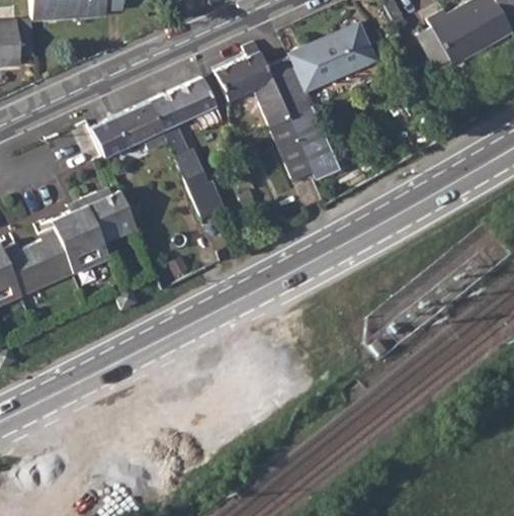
[(31,0),(33,19),(106,14),(105,11),(124,9),(123,0),(31,0)]
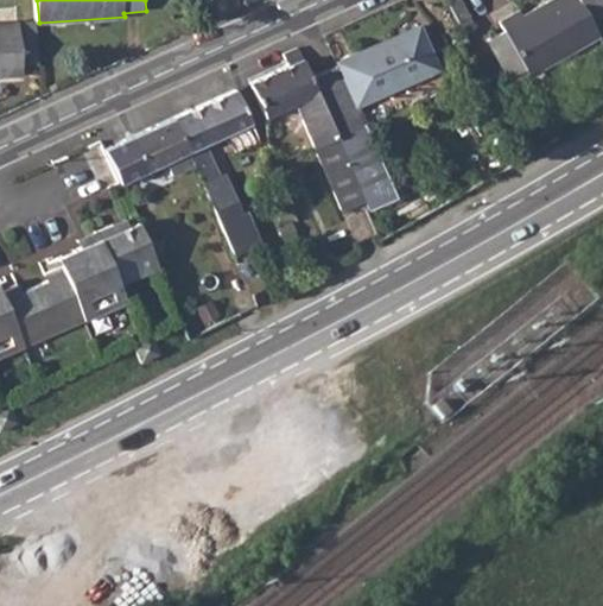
[(464,0),(462,0),(452,5),(468,32),(480,26),(464,0)]
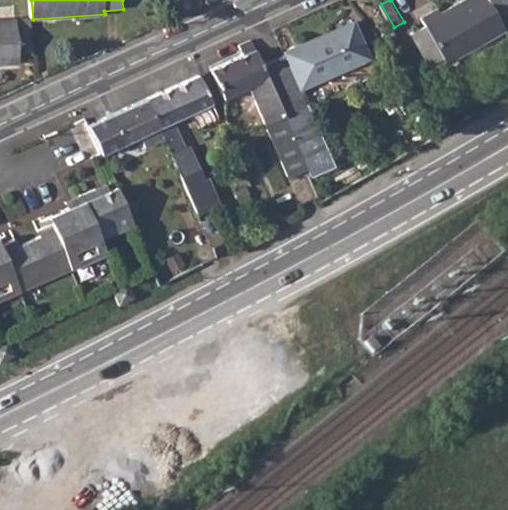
[(428,27),(416,34),(433,66),(446,59),(450,64),(507,33),(507,28),(491,0),(468,0),(444,14),(441,9),(424,19),(428,27)]
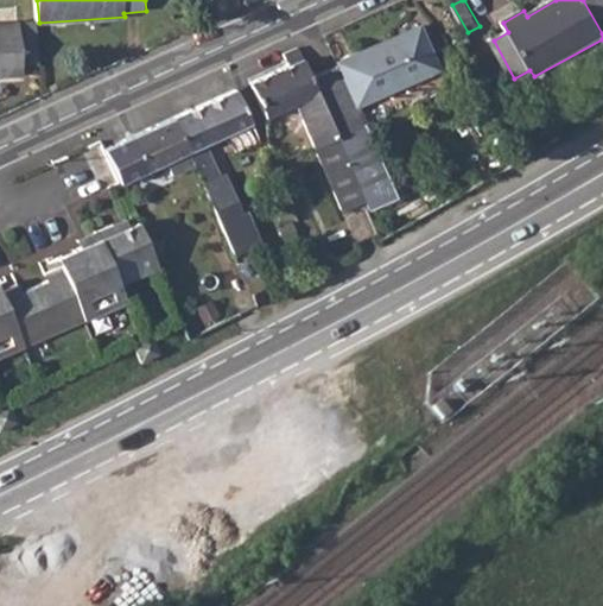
[(21,24),(0,25),(0,76),(25,75),(21,24)]
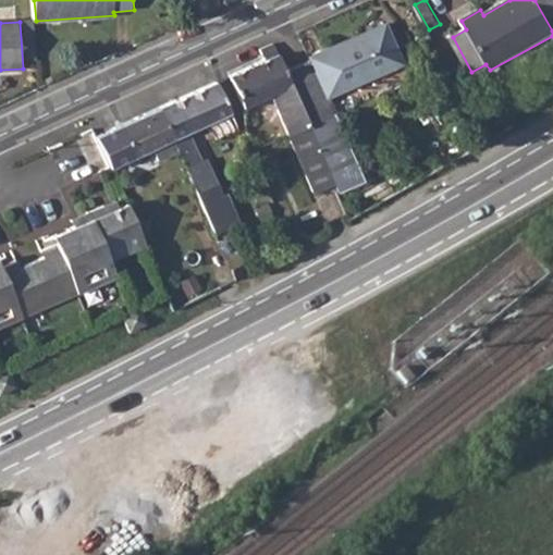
[(389,24),(312,57),(331,98),(400,66),(391,47),(396,44),(389,24)]
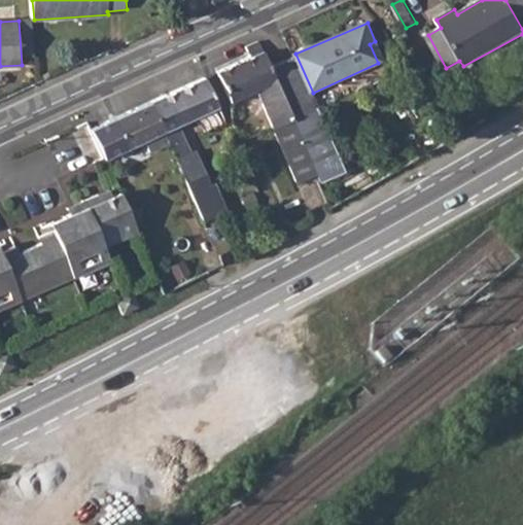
[(263,42),(251,47),(255,58),(221,73),(235,103),(260,91),(267,105),(266,105),(299,184),(318,175),(295,120),(276,74),(263,42)]
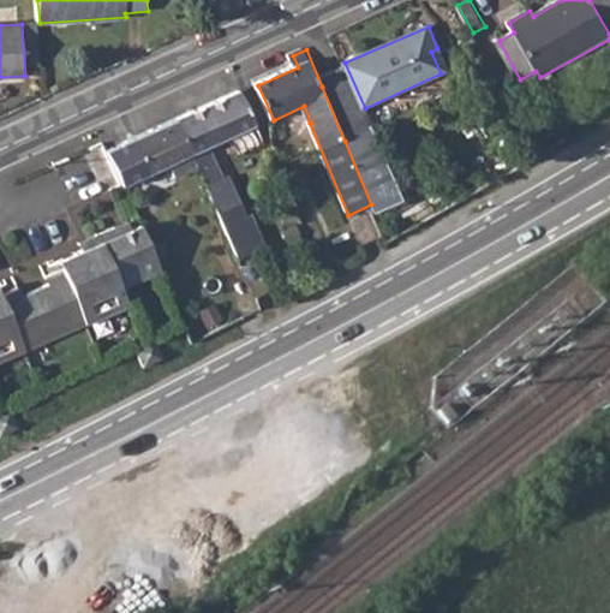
[(243,93),(180,120),(203,172),(209,186),(240,262),(268,251),(255,215),(250,218),(232,177),(226,179),(211,148),(258,126),(243,93)]
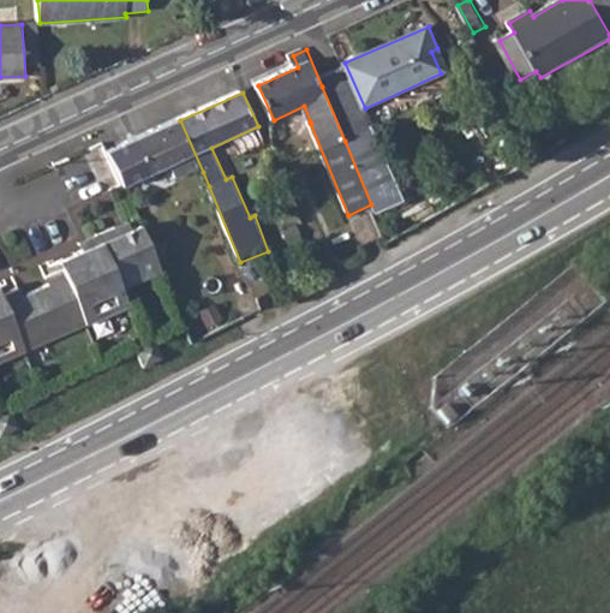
[(180,120),(111,153),(113,158),(125,184),(126,186),(162,171),(173,165),(180,180),(203,172),(180,120)]
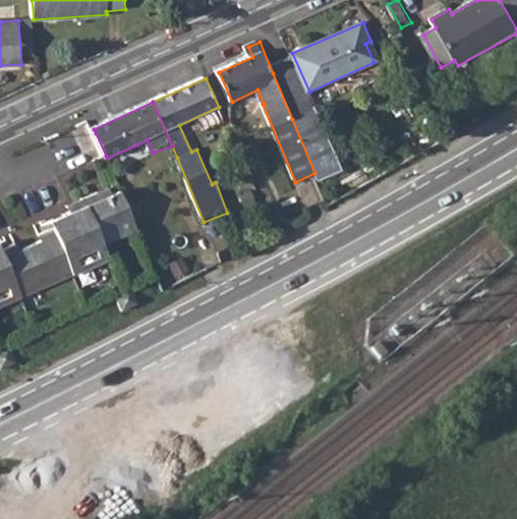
[(316,110),(292,119),(314,173),(319,182),(342,172),(316,110)]
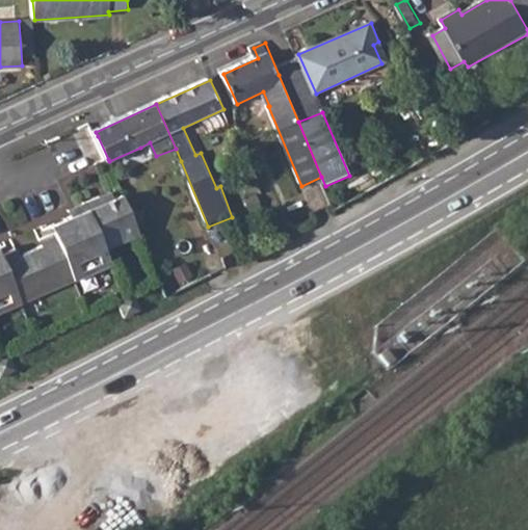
[(91,124),(82,129),(99,166),(109,161),(108,159),(98,136),(96,132),(91,124)]
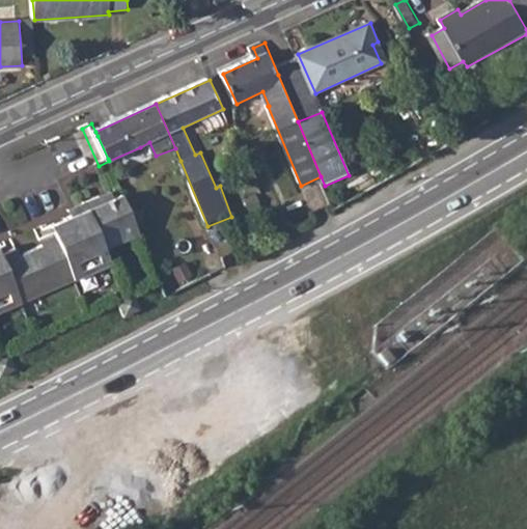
[(113,193),(103,197),(106,204),(116,199),(113,193)]
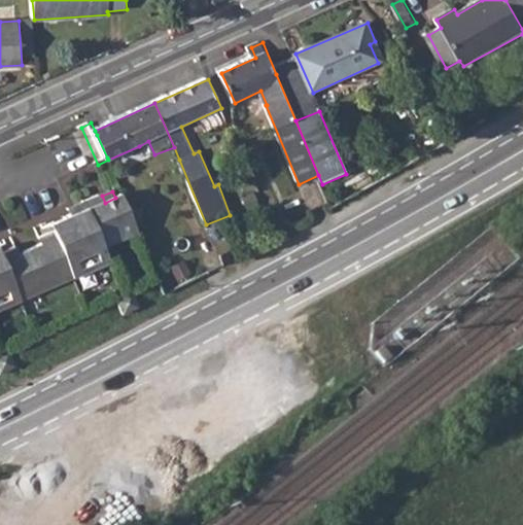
[(0,312),(112,263),(106,248),(140,233),(124,195),(115,198),(105,203),(102,196),(84,204),(86,210),(73,216),(37,232),(40,239),(46,237),(48,243),(43,245),(22,255),(15,257),(13,250),(19,248),(15,241),(0,247),(0,312)]
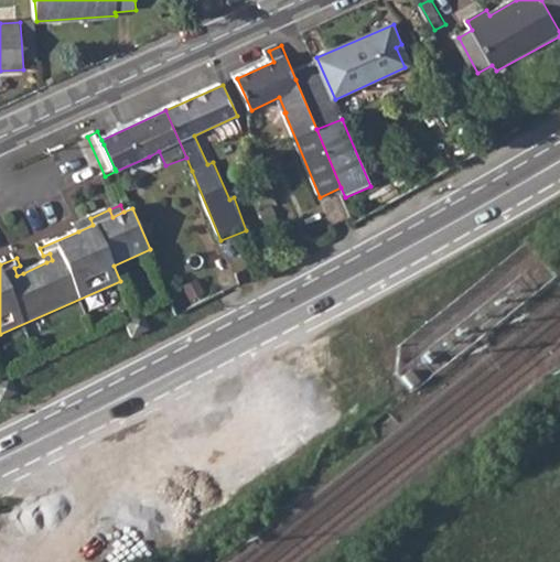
[(90,218),(76,225),(78,231),(93,225),(90,218)]
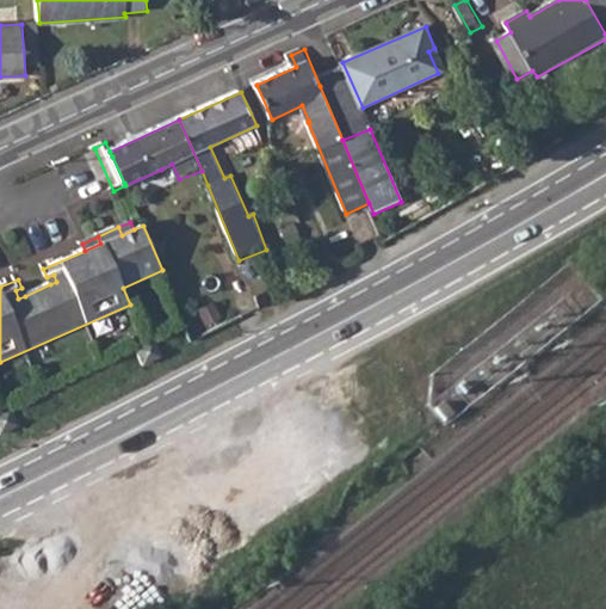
[(54,275),(47,277),(50,284),(56,282),(54,275)]
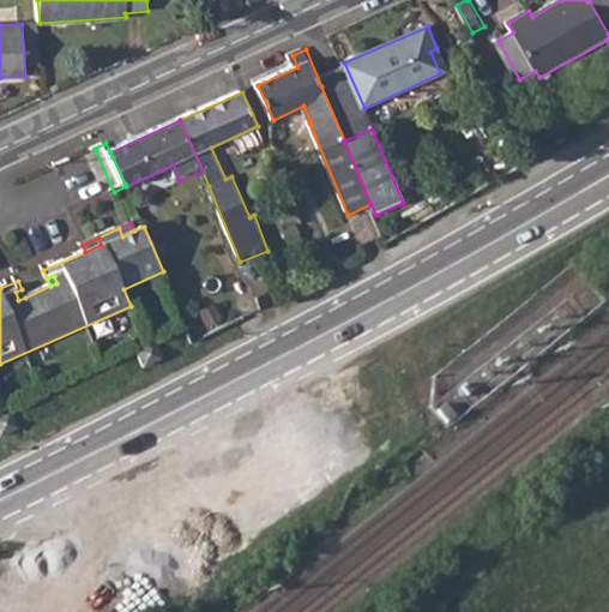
[(25,298),(22,289),(16,292),(18,300),(25,298)]
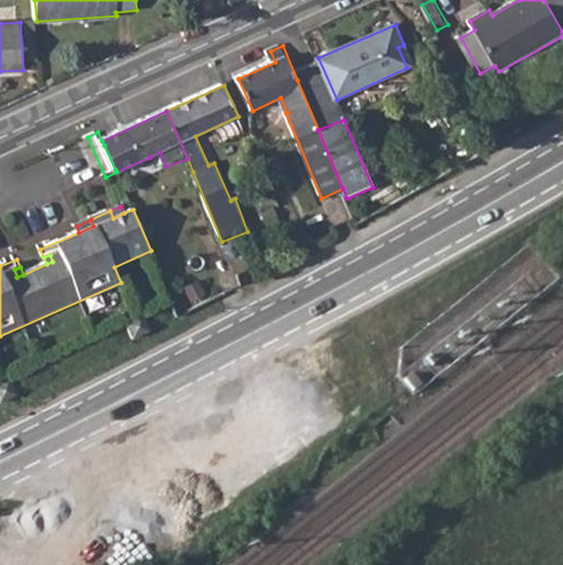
[(128,322),(136,340),(153,331),(144,315),(128,322)]
